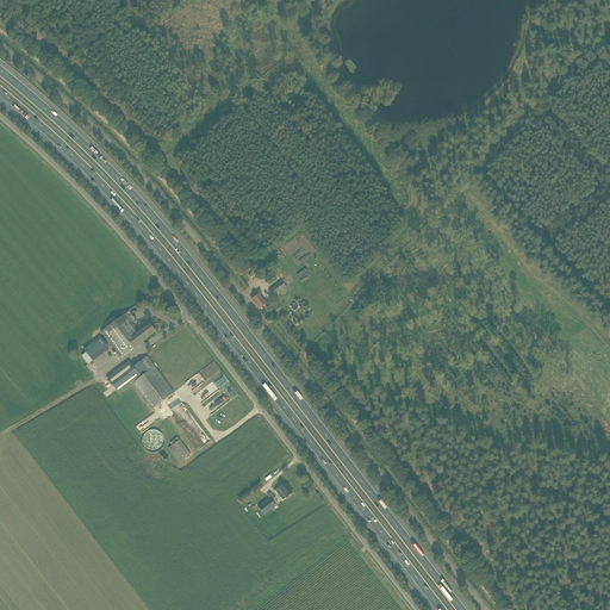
[(298,278),(307,272),(305,268),(296,274),(298,278)]
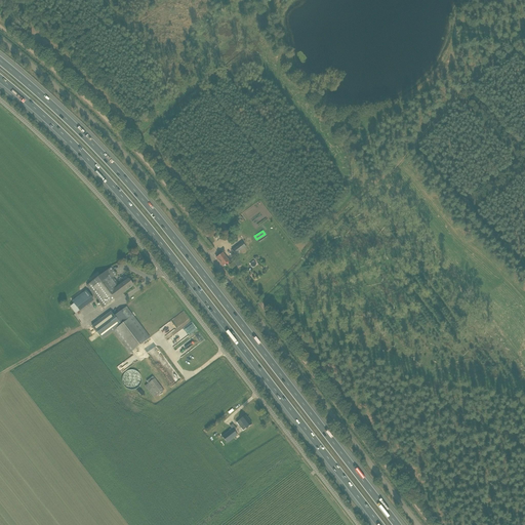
[(236,255),(246,247),(242,242),(232,250),(236,255)]
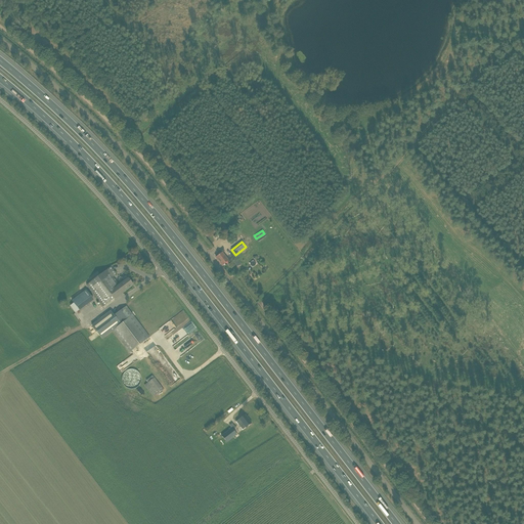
[(216,258),(222,266),(228,261),(222,253),(216,258)]
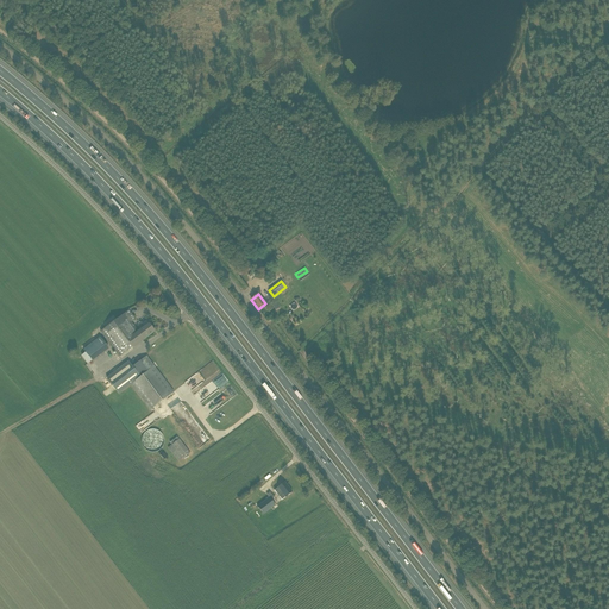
[(137,331),(131,322),(135,319),(129,311),(105,328),(100,332),(119,357),(132,347),(133,349),(155,332),(148,322),(137,331)]
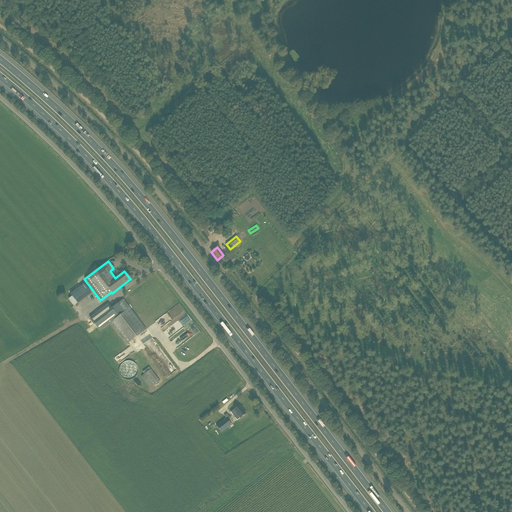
[(91,293),(84,283),(80,286),(87,296),(91,293)]
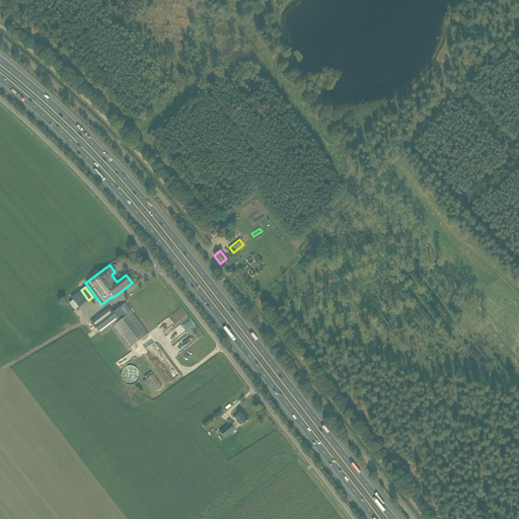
[(148,335),(125,304),(117,310),(123,318),(112,327),(128,349),(148,335)]
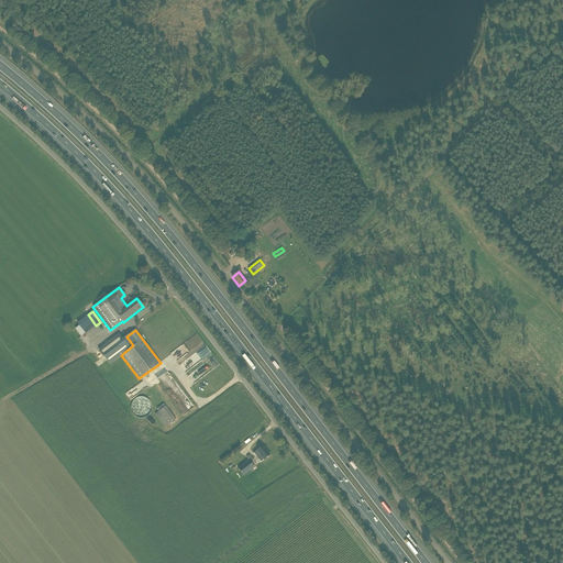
[(133,345),(127,337),(123,339),(119,334),(99,350),(110,364),(121,355),(133,345)]
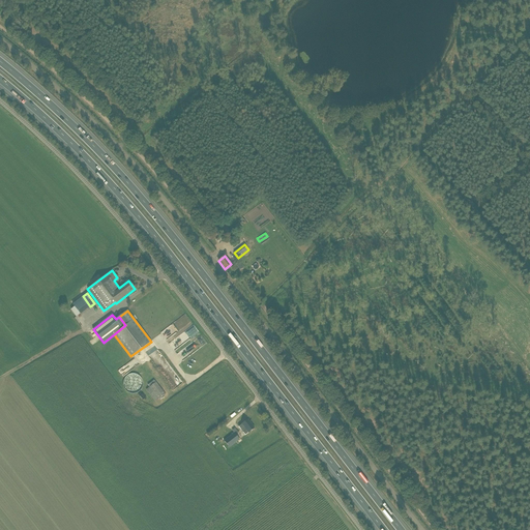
[(123,375),(123,388),(127,388),(127,392),(140,392),(141,375),(123,375)]
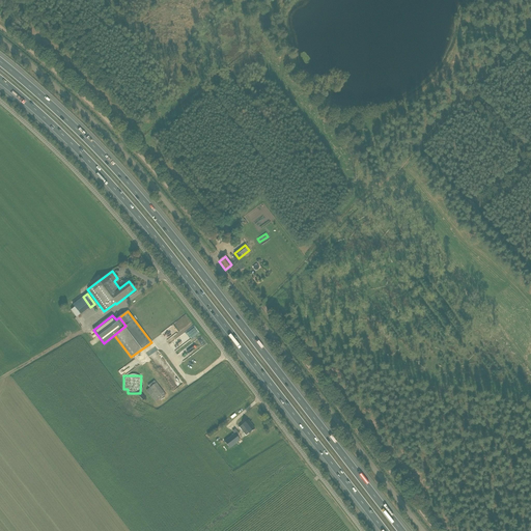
[(165,394),(154,381),(148,386),(149,388),(146,391),(156,402),(165,394)]
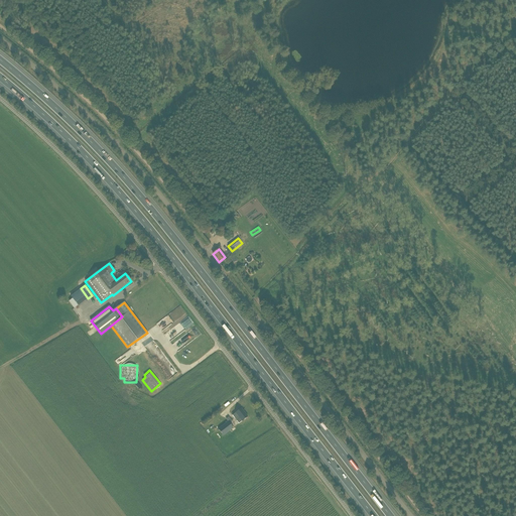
[(237,420),(239,423),(248,417),(241,408),(232,415),(235,418),(238,415),(240,418),(237,420)]
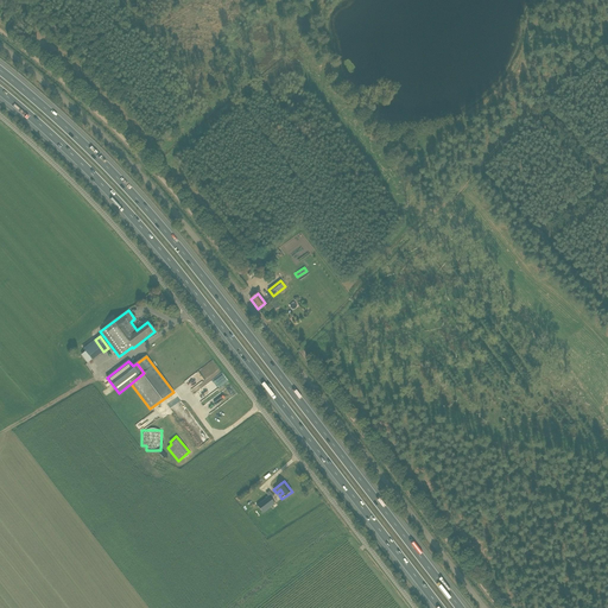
[(276,507),(274,505),(271,500),(274,498),(270,492),(266,494),(268,496),(258,506),(255,502),(252,505),(255,511),(259,508),(261,512),(259,514),(261,517),(264,514),(271,507),(273,510),(276,507)]
